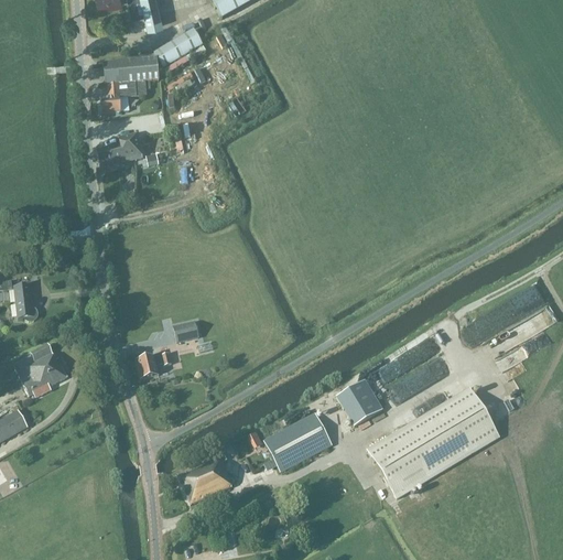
[(129,0),(132,15),(144,12),(148,27),(164,22),(159,0),(129,0)]
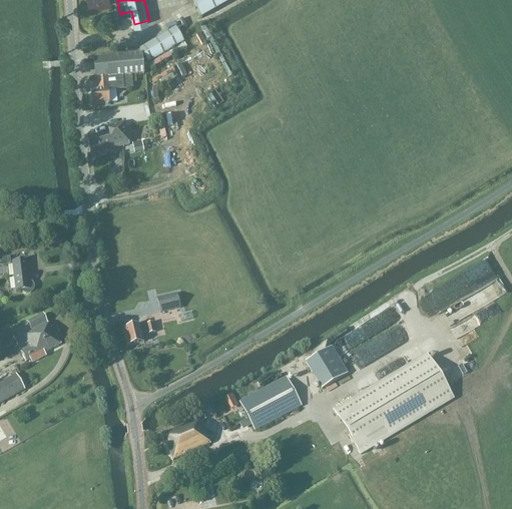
[(193,0),(202,15),(227,0),(193,0)]
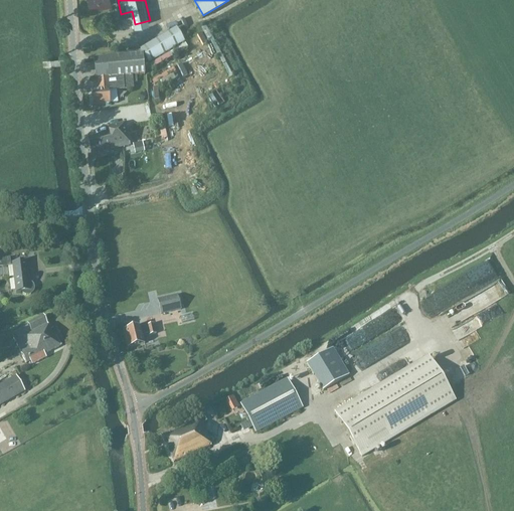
[(200,20),(195,23),(201,35),(206,33),(200,20)]
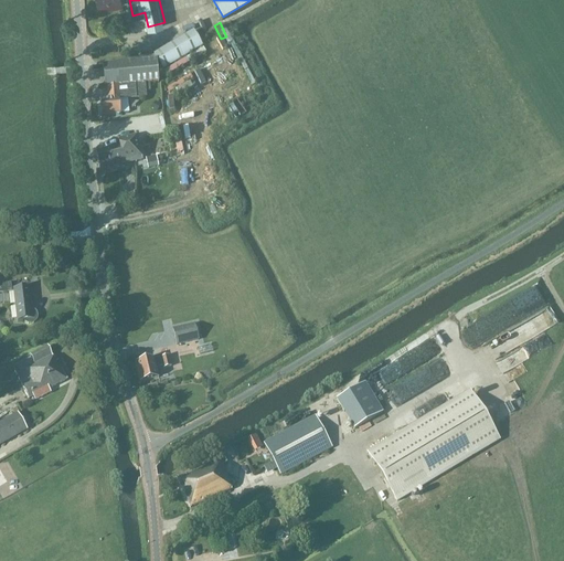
[(194,27),(155,50),(163,65),(203,42),(194,27)]
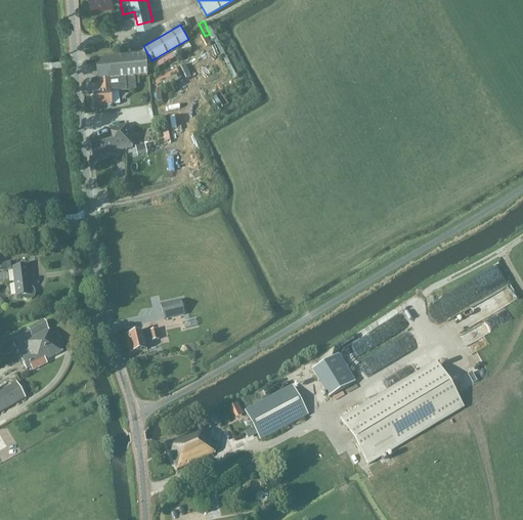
[(197,30),(200,39),(205,37),(201,28),(197,30)]
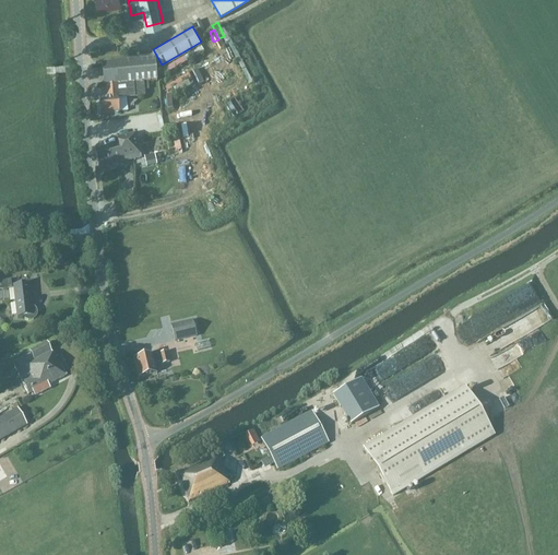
[(107,95),(99,96),(102,110),(120,109),(120,108),(128,107),(127,94),(146,92),(144,79),(158,78),(156,55),(108,60),(103,60),(105,82),(106,82),(107,95)]
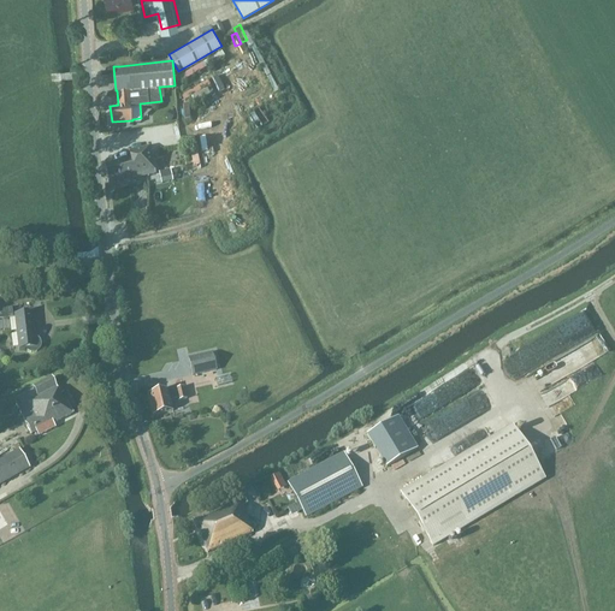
[(184,89),(187,96),(203,92),(201,84),(184,89)]
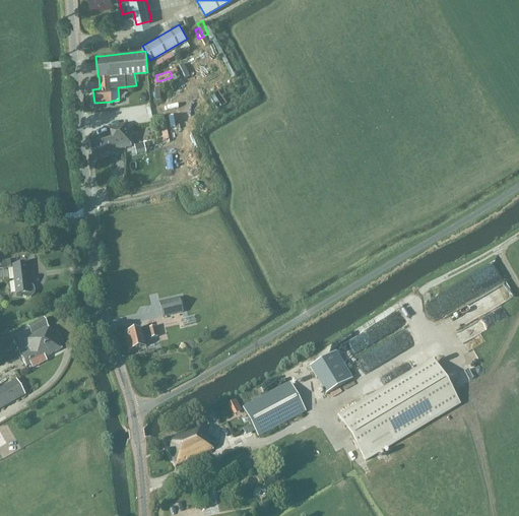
[(206,94),(211,102),(221,94),(216,87),(206,94)]
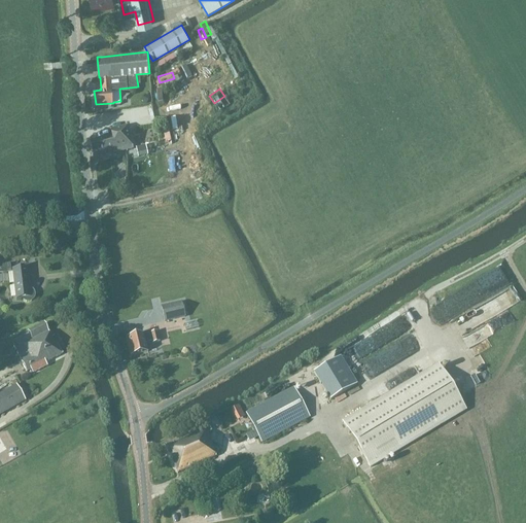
[(112,133),(90,138),(94,154),(101,152),(134,145),(129,121),(111,126),(112,133)]
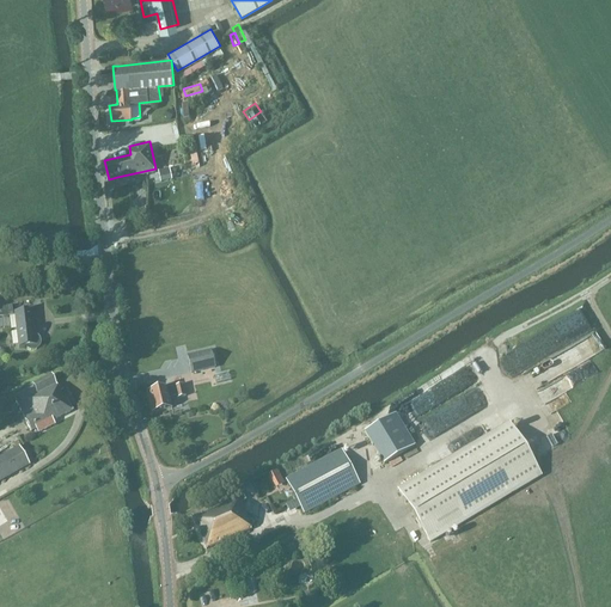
[(0,313),(14,311),(13,301),(0,302),(0,313)]
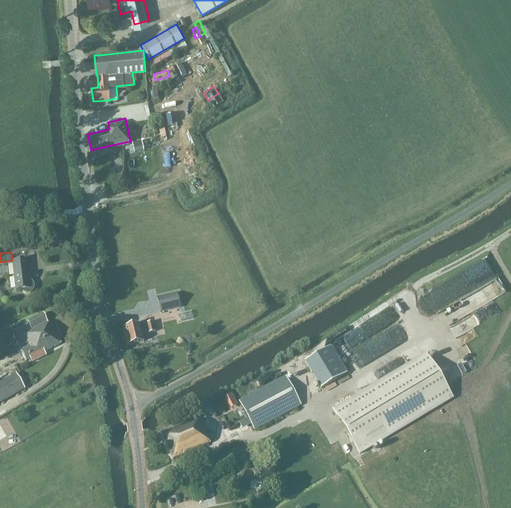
[(29,278),(27,257),(13,259),(17,286),(24,285),(24,288),(26,289),(29,289),(32,288),(34,287),(34,285),(34,282),(33,280),(31,278),(29,278)]
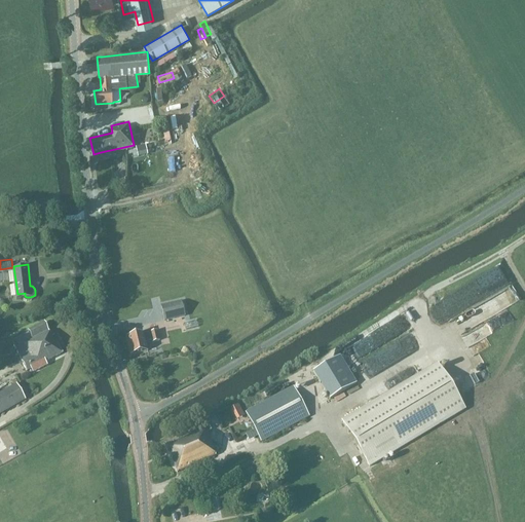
[(182,298),(162,302),(165,317),(185,312),(182,298)]
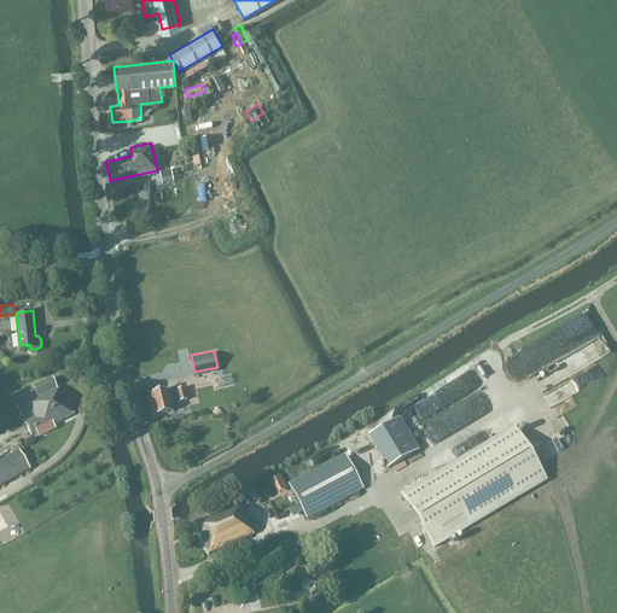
[(460,368),(471,373),(476,362),(466,357),(460,368)]
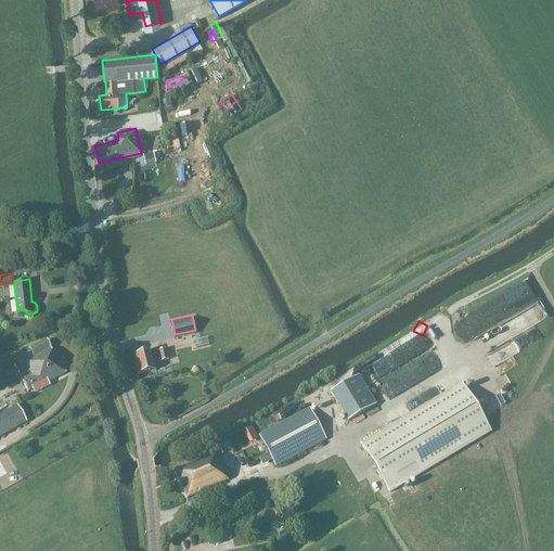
[(28,349),(13,357),(28,388),(66,369),(58,351),(55,351),(49,338),(48,336),(29,345),(27,347),(28,348),(28,349)]
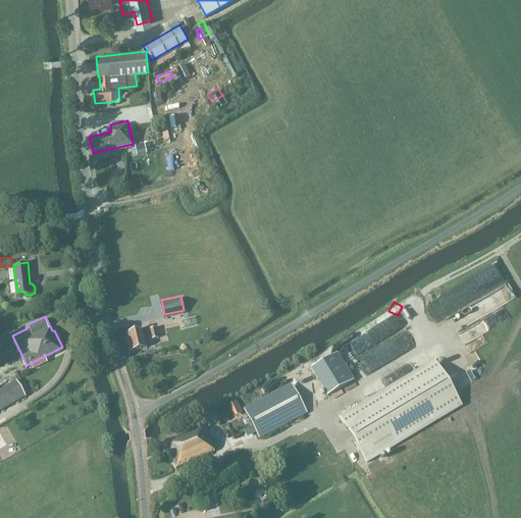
[(149,325),(126,330),(131,349),(147,345),(145,337),(152,334),(152,337),(159,334),(156,324),(150,326),(149,325)]
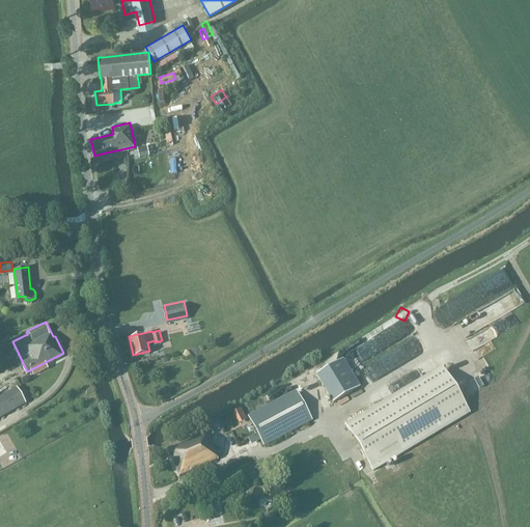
[(333,399),(361,383),(344,355),(316,371),(333,399)]
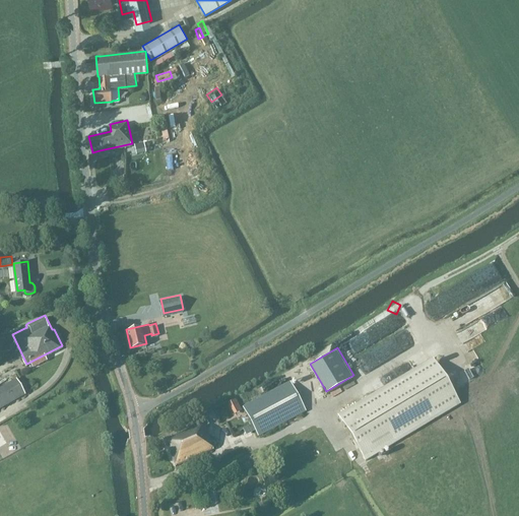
[(435,356),(339,413),(365,456),(391,440),(412,475),(518,410),(518,351),(456,391),(435,356)]
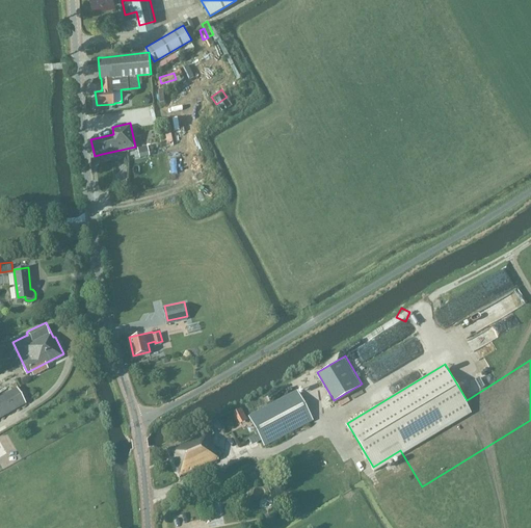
[(0,415),(26,400),(18,385),(0,394),(0,415)]
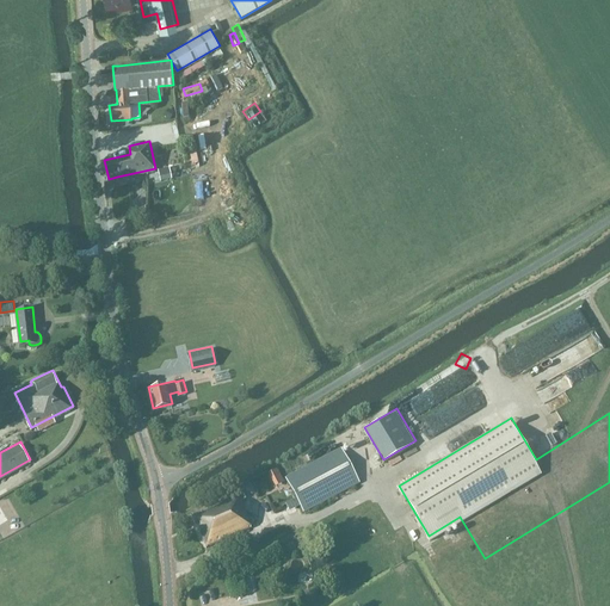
[(343,445),(287,475),(305,508),(361,480),(343,445)]
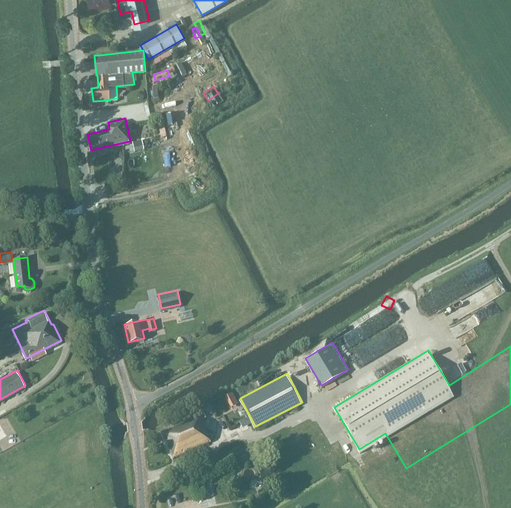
[(173,457),(211,440),(208,433),(209,432),(202,417),(207,415),(204,410),(161,429),(173,457)]
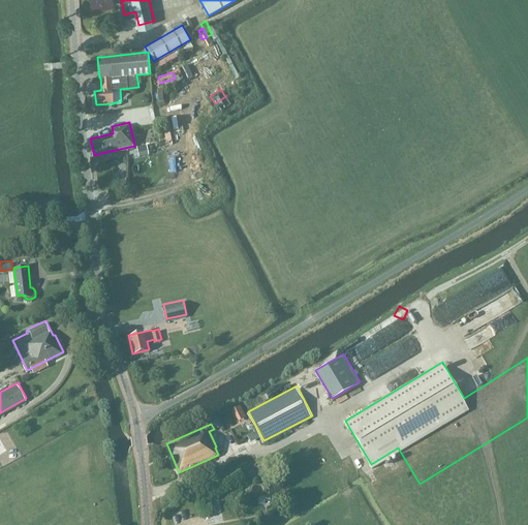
[(273,458),(255,468),(258,473),(277,464),(273,458)]
